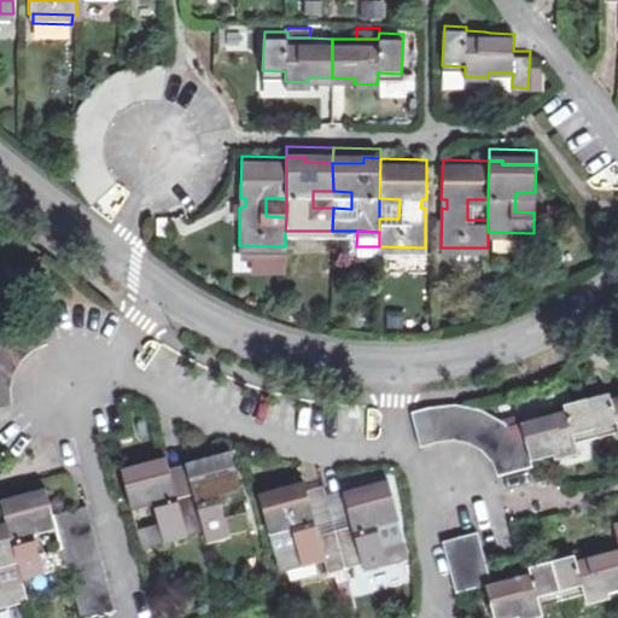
[(0,404),(9,403),(7,396),(7,391),(9,384),(10,380),(12,373),(18,362),(23,356),(30,351),(36,347),(44,344),(35,312),(7,324),(0,330),(0,404)]
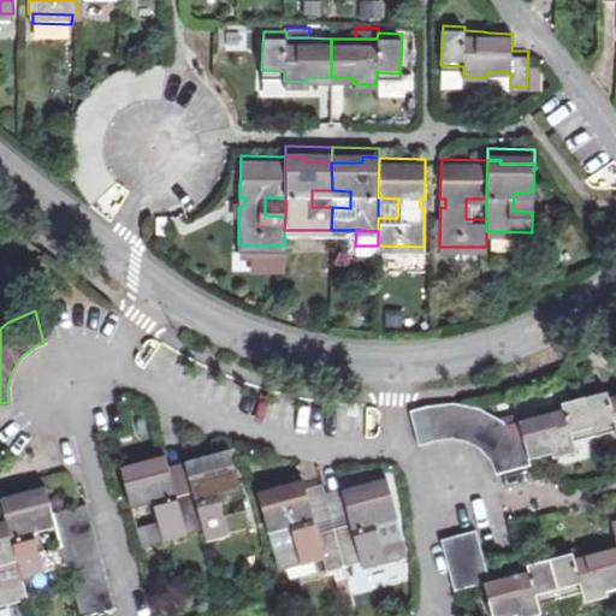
[(526,460),(549,454),(549,460),(574,452),(573,443),(614,433),(615,440),(615,396),(604,400),(603,392),(560,404),(562,410),(516,422),(520,439),(515,442),(510,434),(504,428),(499,424),(493,419),(480,412),(467,408),(460,407),(451,406),(443,406),(436,406),(420,409),(409,412),(419,444),(427,440),(431,439),(439,438),(444,438),(448,438),(456,439),(462,440),(469,443),(473,445),(479,449),(484,454),(489,460),(490,462),(493,468),(495,474),(527,466),(526,460)]
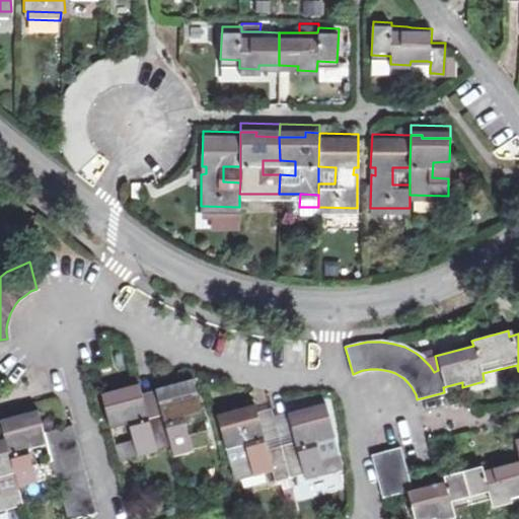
[(155,389),(157,395),(168,393),(170,397),(195,390),(192,380),(155,389)]
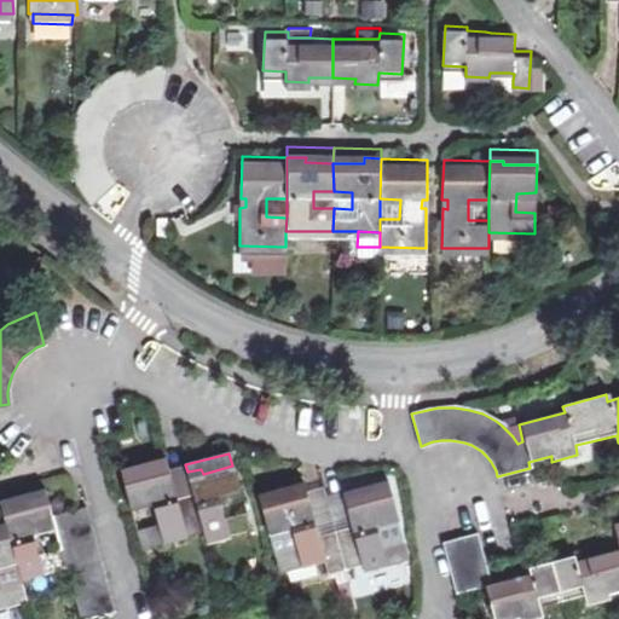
[(187,472),(192,493),(174,499),(163,458),(152,462),(121,470),(132,512),(151,507),(156,524),(137,528),(142,549),(203,532),(206,543),(249,532),(244,513),(225,519),(220,502),(239,496),(232,466),(203,474),(201,469),(187,472)]
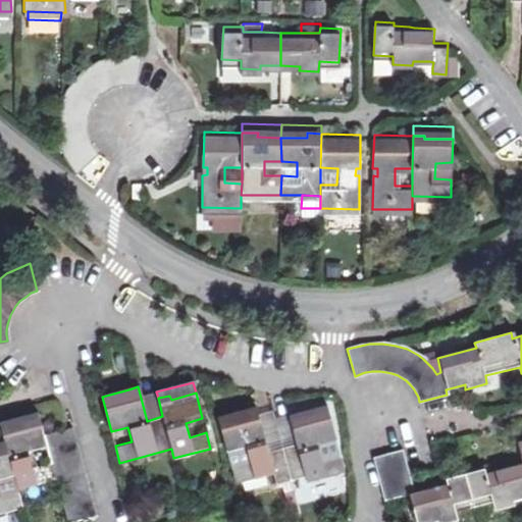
[(319,461),(302,466),(305,476),(306,482),(344,473),(325,407),(289,418),(296,445),(298,453),(315,448),(319,461)]
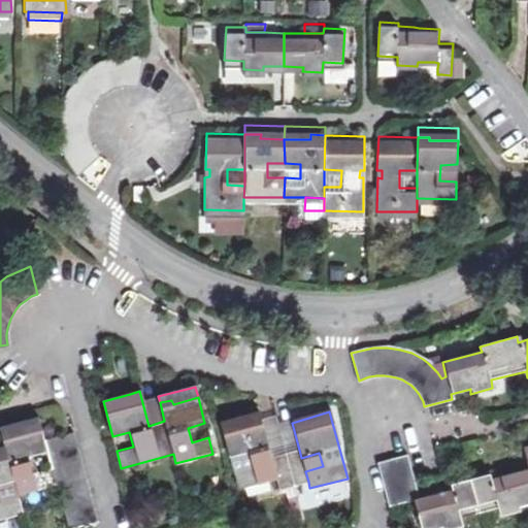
[(252,468),(234,473),(238,490),(274,481),(269,458),(260,421),(258,413),(221,423),(230,458),(248,454),(252,468)]
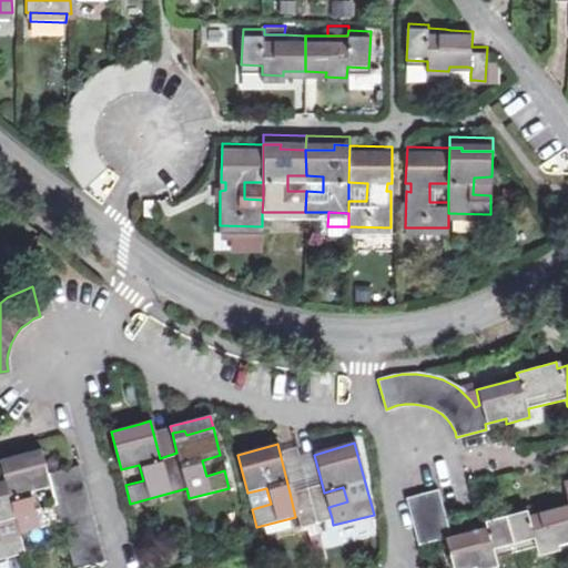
[(0,458),(0,462),(1,466),(14,462),(16,467),(44,459),(41,448),(0,458)]
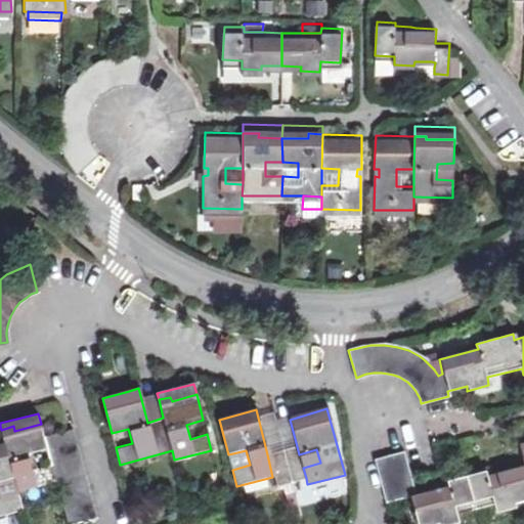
[(272,413),(258,418),(267,454),(281,451),(274,424),(272,413)]
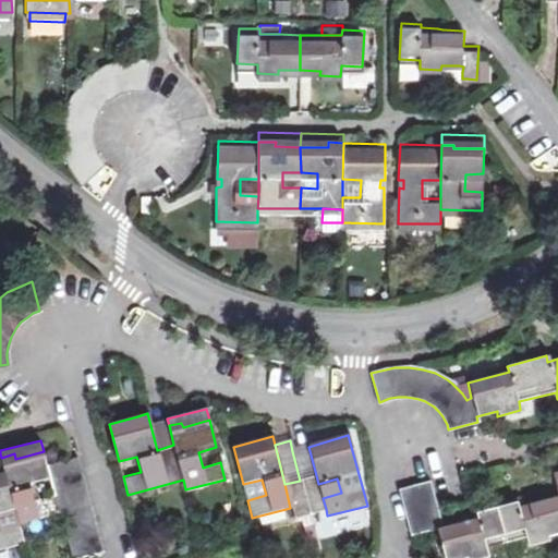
[(308,447),(292,451),(300,481),(316,475),(308,447)]
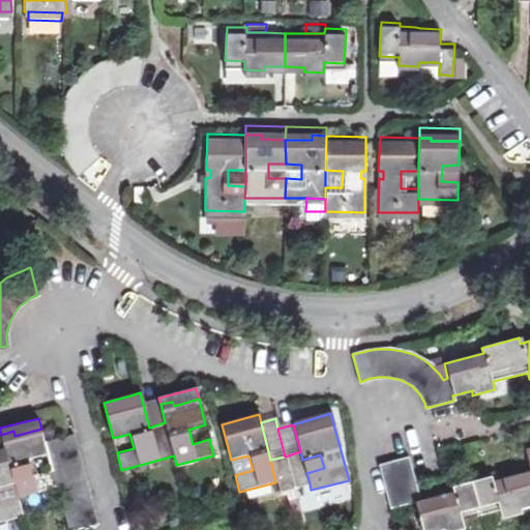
[(56,487),(51,467),(33,472),(29,457),(47,451),(45,442),(41,429),(15,436),(13,431),(1,435),(4,445),(8,460),(15,481),(19,497),(56,487)]
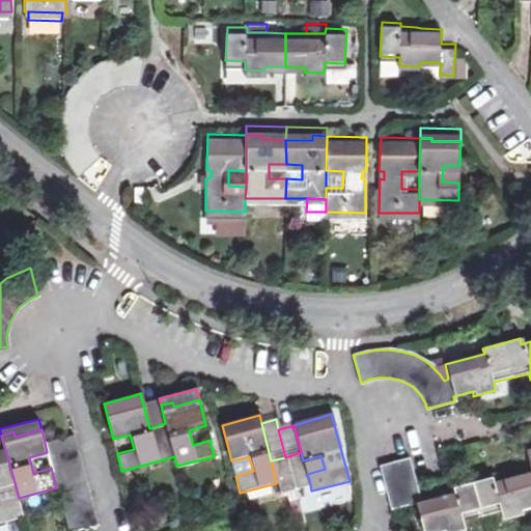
[(310,484),(307,474),(303,460),(301,452),(285,457),(294,488),(310,484)]
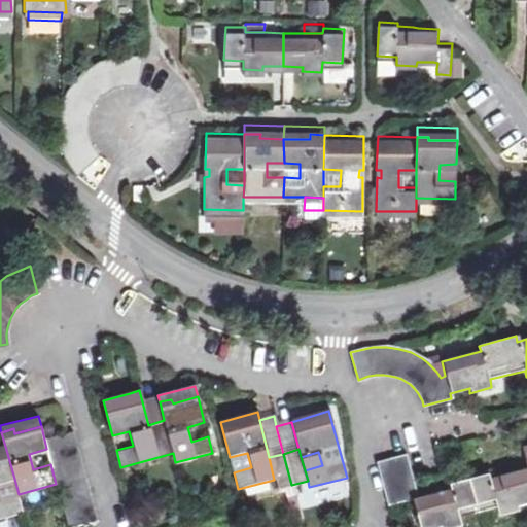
[(269,457),(274,480),(277,489),(291,485),(283,454),(269,457)]
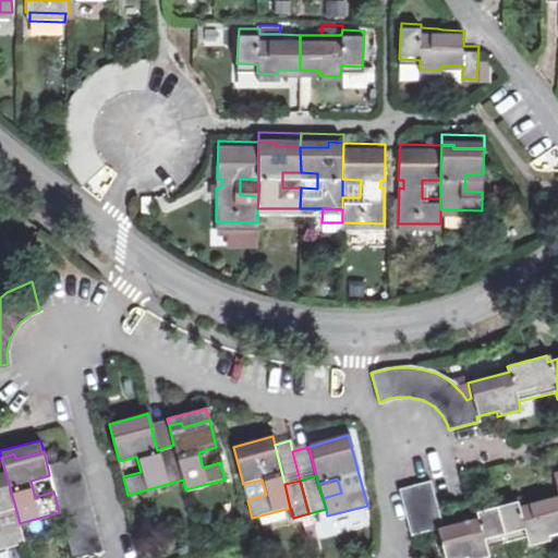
[(0,547),(3,547),(25,541),(20,523),(0,528),(0,510),(15,507),(9,484),(0,485),(0,547)]
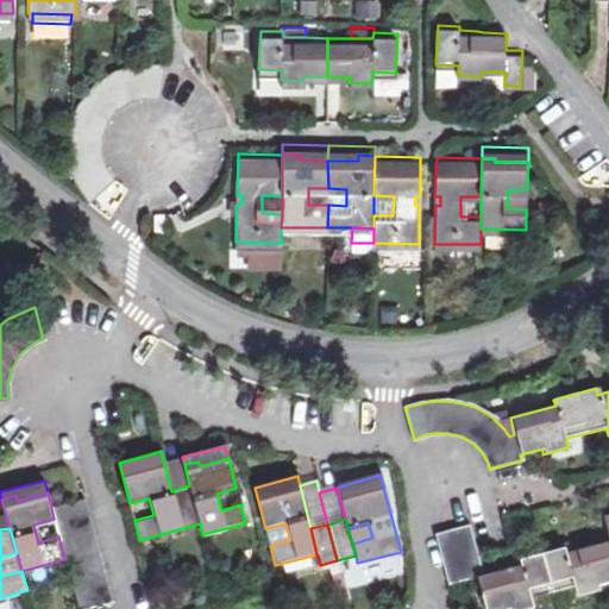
[(435,537),(449,584),(477,578),(479,577),(468,528),(435,537)]
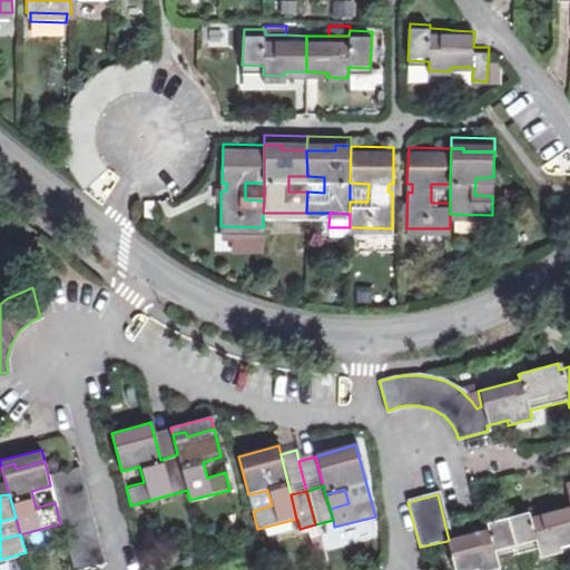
[(558,549),(569,546),(569,508),(549,514),(558,549)]
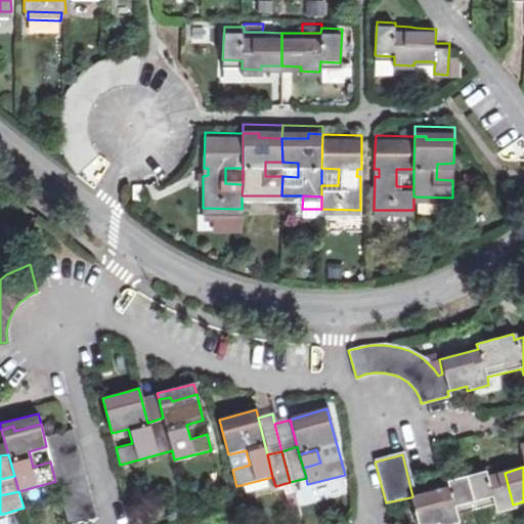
[(513,505),(505,473),(485,478),(484,474),(466,478),(475,512),(492,507),(494,515),(514,511),(513,505)]
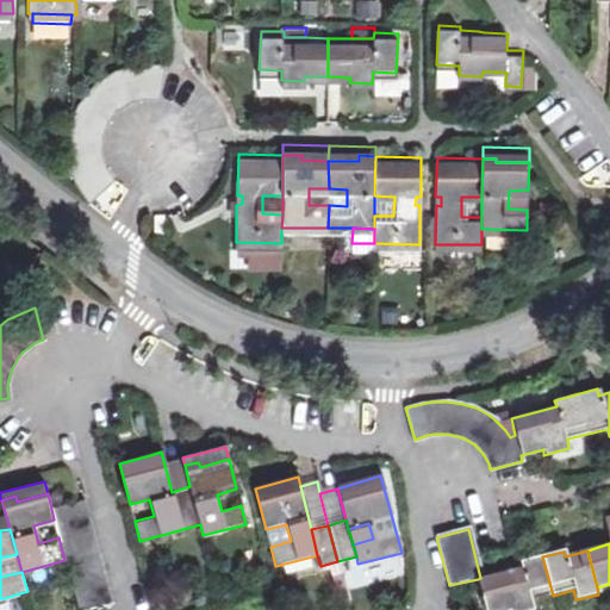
[(553,596),(542,556),(521,562),(522,567),(499,573),(509,609),(533,609),(531,601),(553,596)]
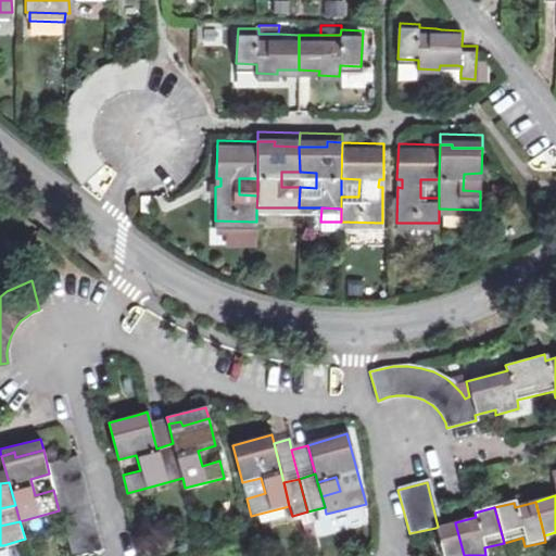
[(442,555),(464,555),(455,522),(438,527),(436,528),(442,555)]
